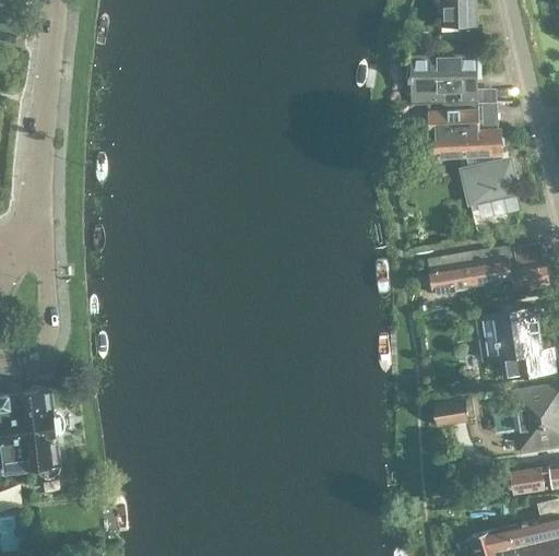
[(440,0),(441,27),(460,27),(460,42),(483,40),(482,26),(476,26),(475,0),(440,0)]
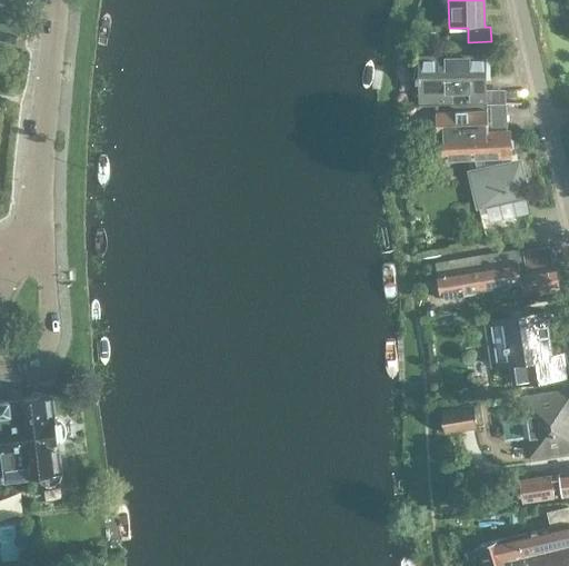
[(487,93),(486,81),(485,58),(419,58),(419,65),(417,65),(418,81),(416,81),(416,85),(419,85),(419,101),(419,108),(431,108),(492,106),(503,106),(503,95),(487,93)]
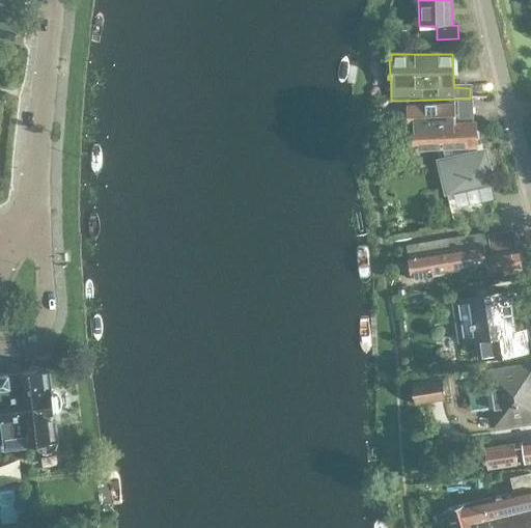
[(475,147),(475,143),(479,139),(479,133),(475,129),(474,127),(473,127),(460,128),(459,99),(402,101),(403,128),(408,128),(408,138),(409,149),(435,148),(448,148),(448,161),(446,162),(438,164),(445,191),(452,190),(490,181),(483,153),(478,155),(473,156),(473,147),(475,147)]
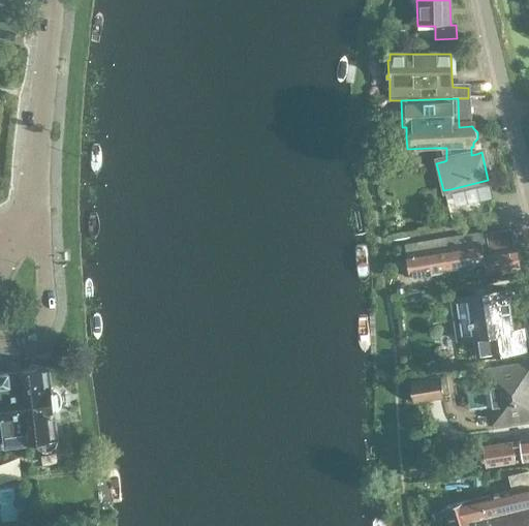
[(485,233),(405,245),(407,256),(410,280),(445,274),(445,272),(456,270),(471,268),(472,278),(487,276),(520,270),(516,250),(511,250),(489,254),(485,233)]
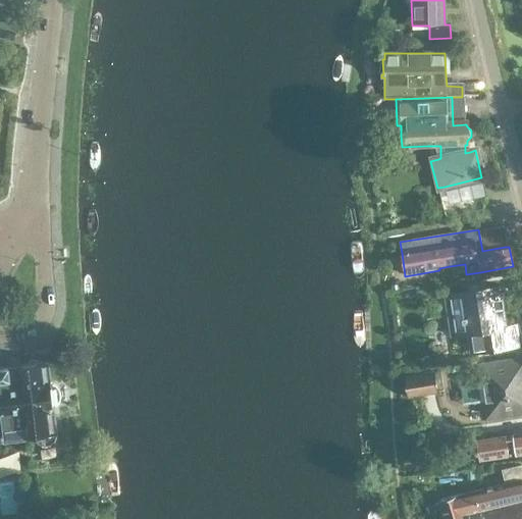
[(500,289),(446,297),(452,338),(468,335),(471,355),(520,347),(517,326),(506,328),(500,289)]
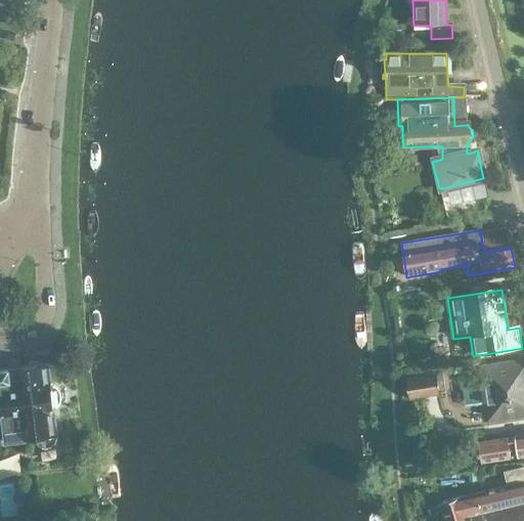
[(512,362),(478,367),(481,386),(483,385),(487,405),(484,405),(487,423),(523,418),(523,371),(522,361),(512,362)]
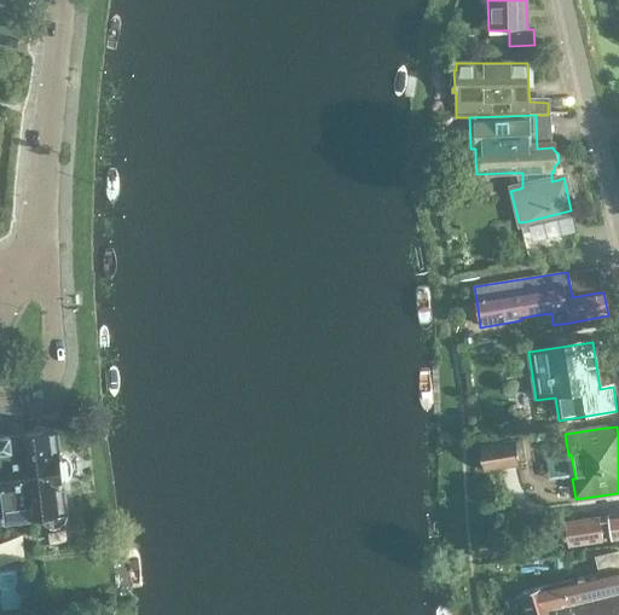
[(0,462),(7,522),(42,518),(42,522),(44,524),(46,527),(50,529),(55,531),(58,529),(61,528),(64,524),(65,521),(65,518),(65,514),(67,514),(63,482),(65,482),(68,480),(70,475),(71,470),(70,466),(69,464),(68,463),(65,460),(61,458),(58,430),(46,431),(46,430),(42,428),(34,428),(32,431),(32,433),(0,435),(0,462)]
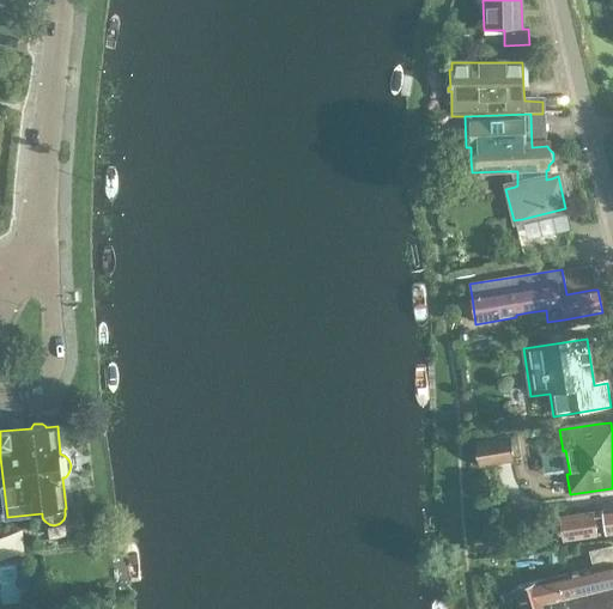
[(475,443),(480,468),(514,463),(510,438),(475,443)]
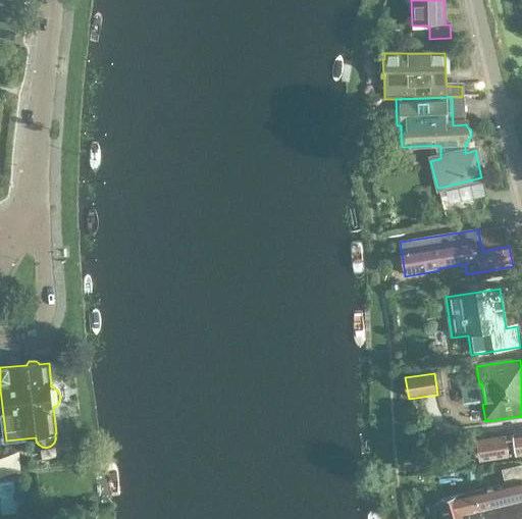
[(521,433),(476,440),(480,463),(516,458),(521,456),(521,433)]
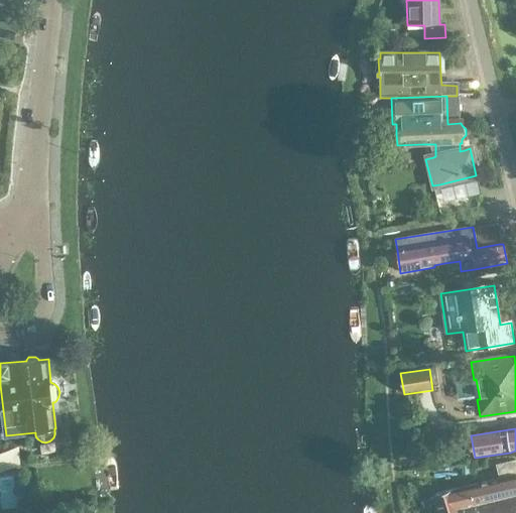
[(499,481),(471,488),(475,506),(515,496),(515,470),(514,463),(496,467),(499,481)]
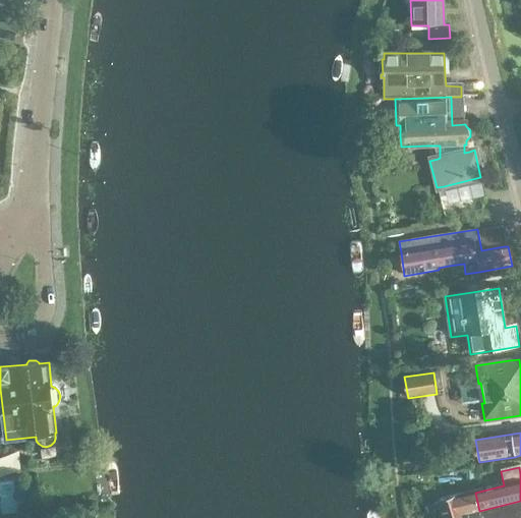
[(475,493),(441,502),(444,517),(520,517),(520,501),(479,511),(475,493)]
